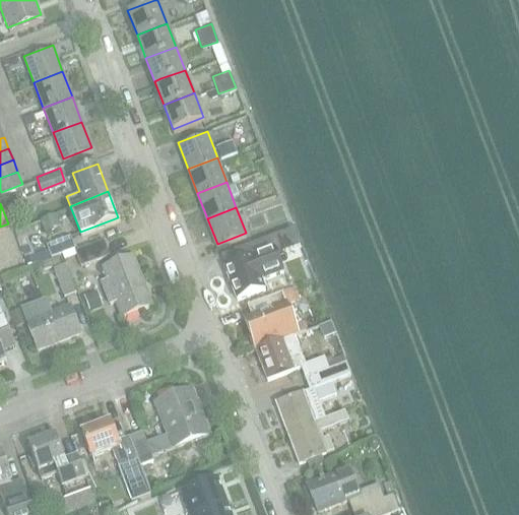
[(45,229),(59,222),(55,211),(40,216),(45,229)]
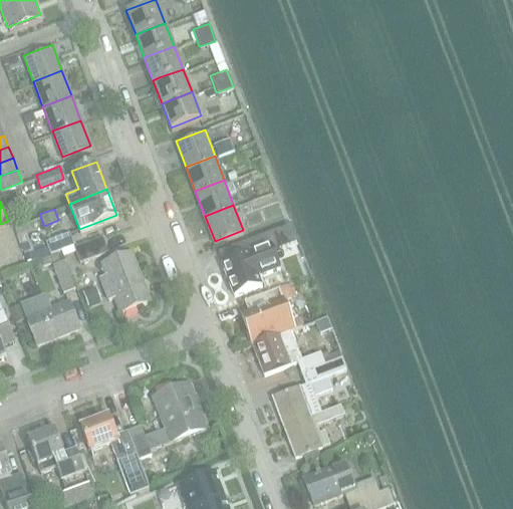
[(257,274),(280,266),(272,245),(296,236),(290,222),(241,240),(245,252),(222,261),(234,292),(261,282),(257,274)]
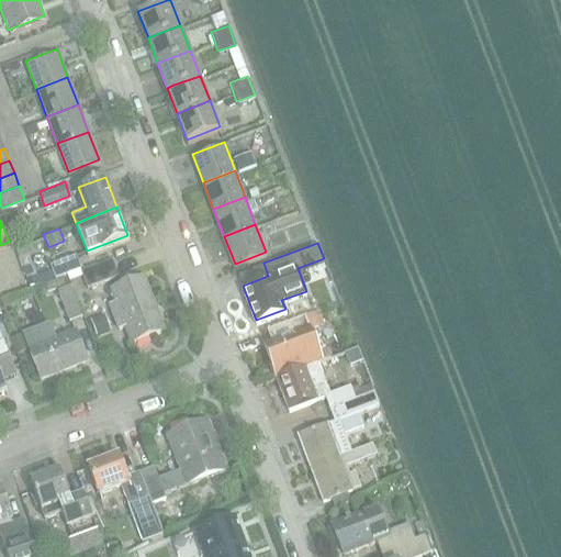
[(54,275),(80,265),(75,252),(49,260),(54,275)]
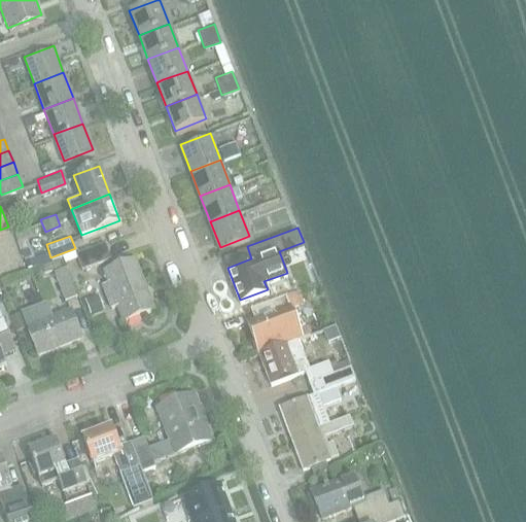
[(81,267),(109,255),(104,241),(75,251),(81,267)]
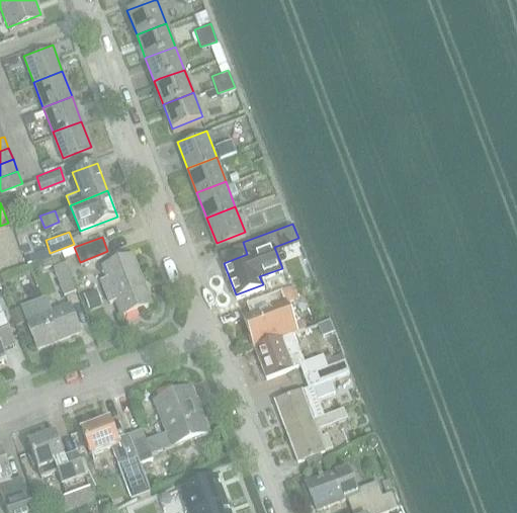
[(102,263),(108,280),(102,282),(110,304),(116,302),(121,313),(150,303),(132,252),(102,263)]
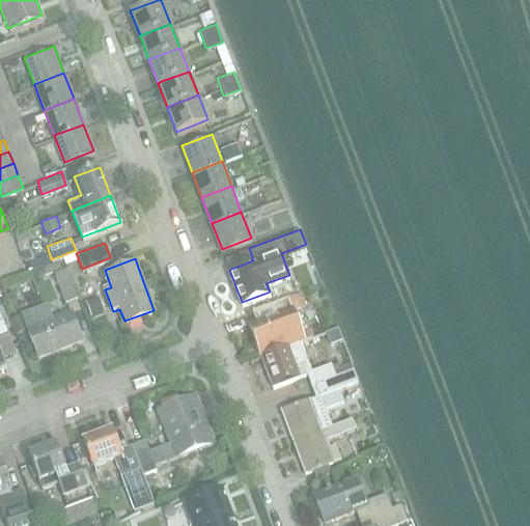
[(64,300),(77,295),(66,267),(54,271),(64,300)]
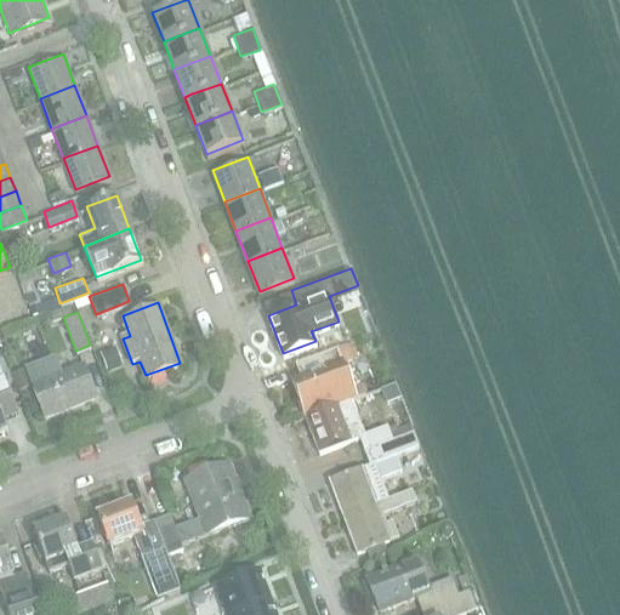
[(306,414),(350,397),(363,392),(359,382),(353,385),(342,358),(356,353),(351,339),(296,359),(301,374),(291,376),(306,414)]
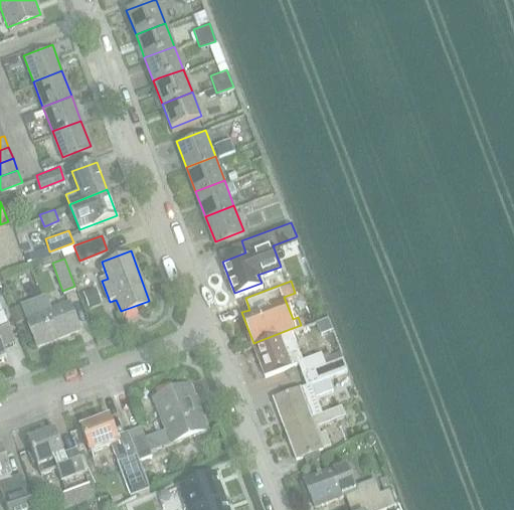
[(36,343),(78,327),(69,301),(49,308),(44,295),(21,304),(36,343)]
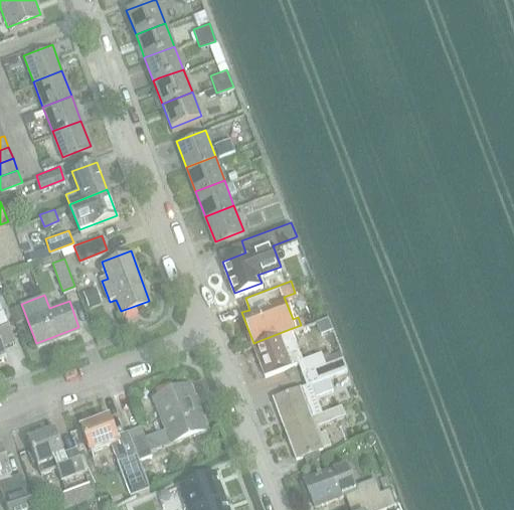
[(0,356),(5,355),(0,340),(0,328),(8,325),(0,305),(0,356)]
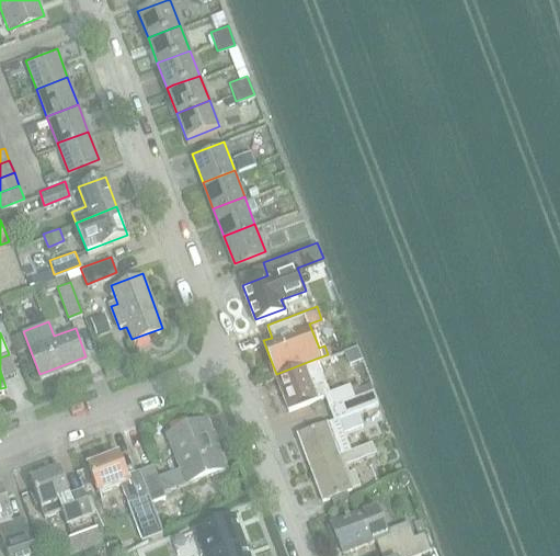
[(316,359),(276,374),(288,407),(324,393),(329,405),(355,395),(351,383),(328,392),(316,359)]
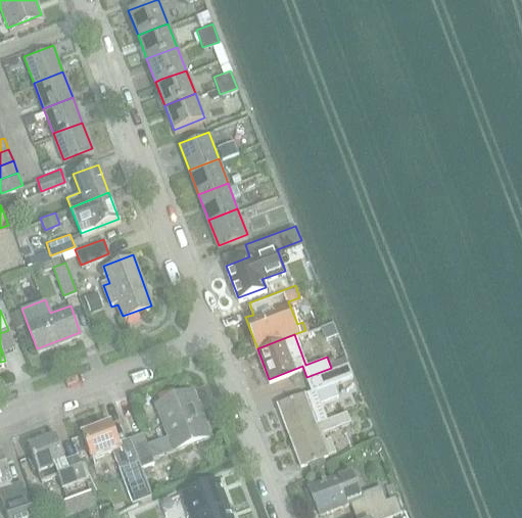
[(306,377),(311,389),(278,402),(289,431),(317,422),(312,410),(323,406),(317,388),(353,375),(348,362),(331,368),(306,377)]
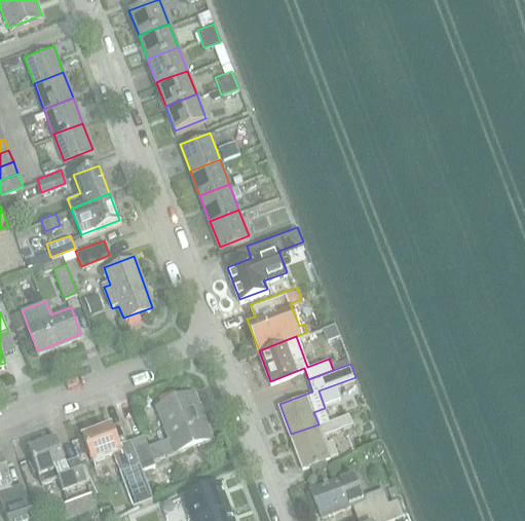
[(192,391),(162,402),(156,405),(169,437),(147,445),(152,458),(210,437),(192,391)]
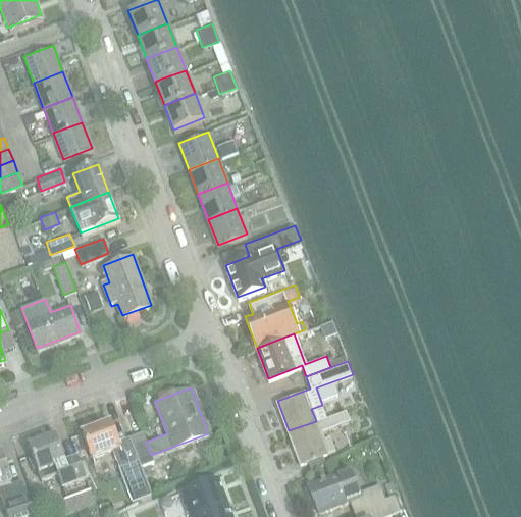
[(319,409),(323,418),(339,412),(335,403),(319,409)]
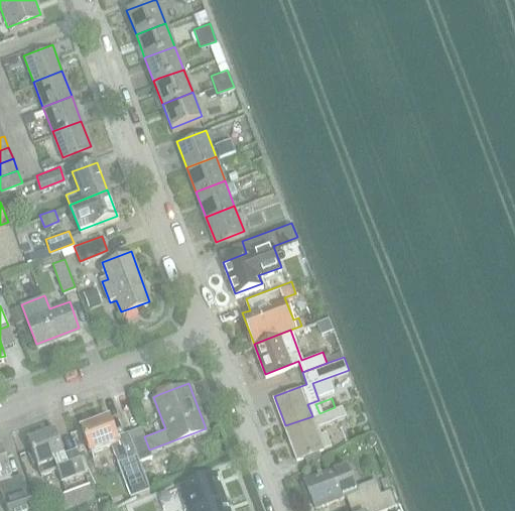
[(335,407),(319,413),(312,416),(285,425),(296,457),(331,443),(326,430),(322,431),(318,424),(347,413),(343,404),(335,407)]
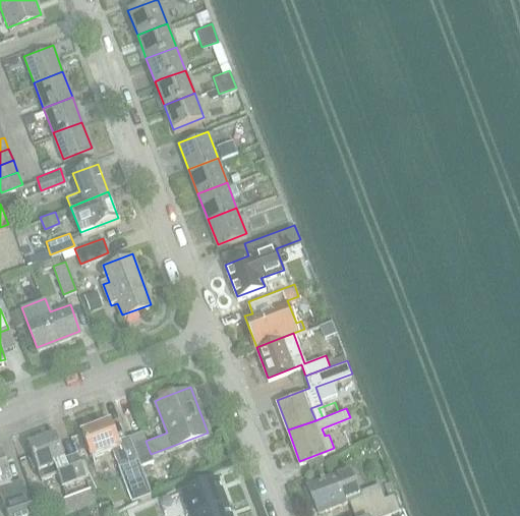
[(110,447),(117,464),(131,502),(151,495),(127,434),(116,439),(109,418),(79,430),(90,455),(110,447)]
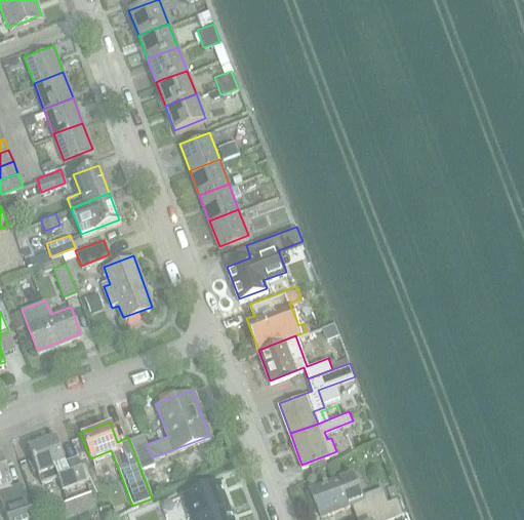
[(59,487),(84,478),(76,455),(64,461),(54,436),(27,447),(37,474),(55,467),(58,473),(55,474),(59,487)]
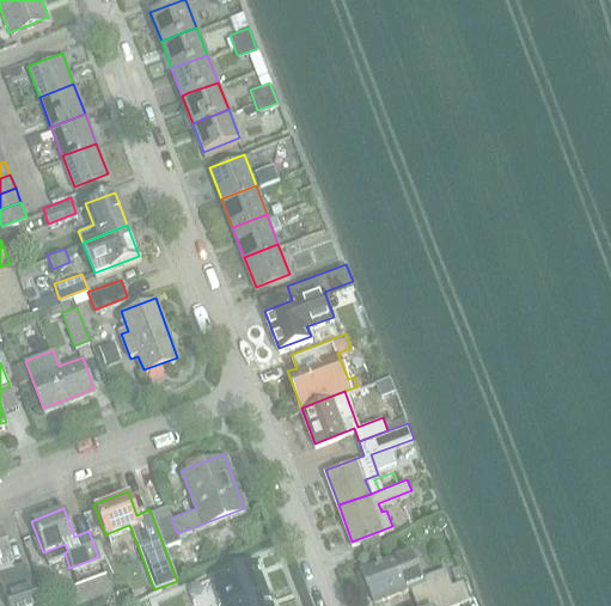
[(0,568),(11,564),(0,533),(0,568)]
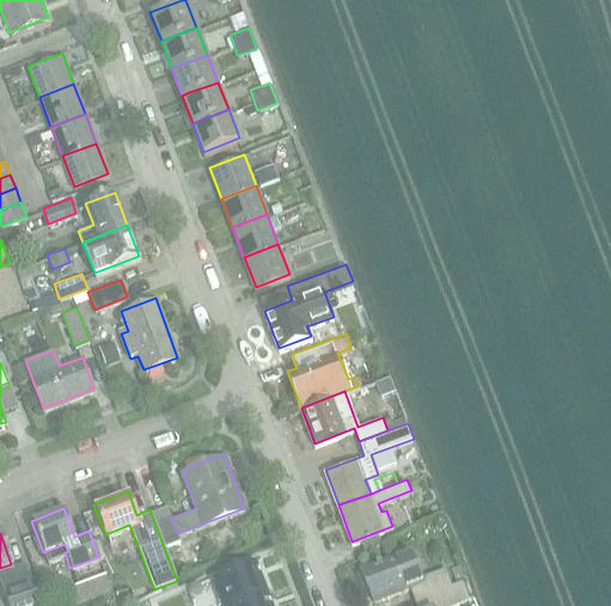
[(416,598),(451,585),(445,568),(421,576),(411,551),(362,569),(374,599),(411,585),(416,598)]
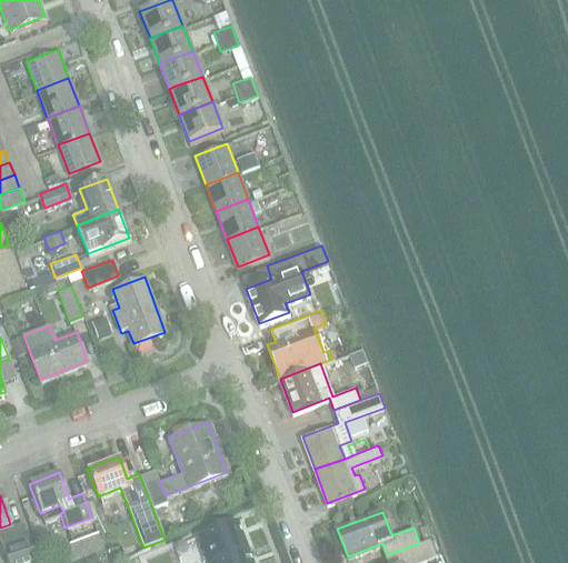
[(236,519),(196,534),(206,562),(208,562),(247,549),(236,519)]
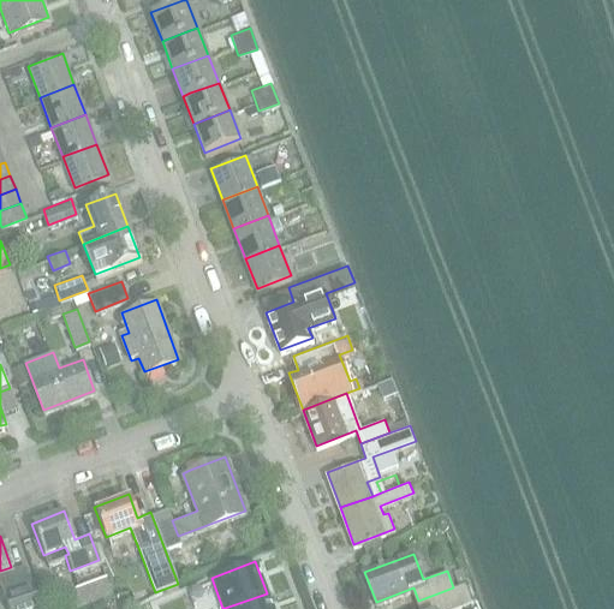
[(34,608),(39,608),(31,585),(24,565),(0,573),(0,580),(5,595),(9,608),(34,608)]
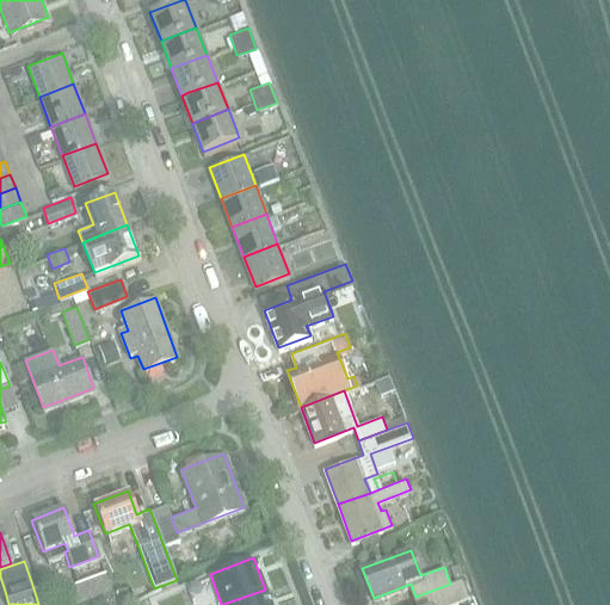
[(76,603),(109,591),(105,579),(72,591),(76,603)]
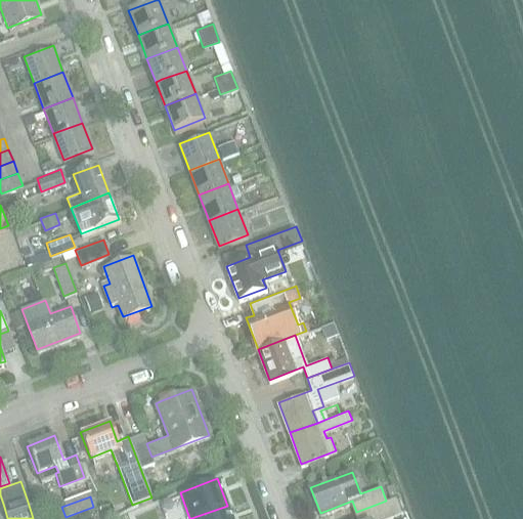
[(386,501),(356,512),(358,518),(386,518),(401,514),(395,498),(386,501)]
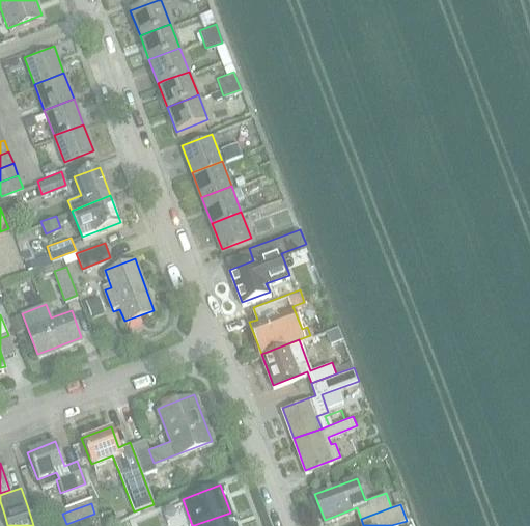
[(235,525),(230,513),(194,525),(235,525)]
